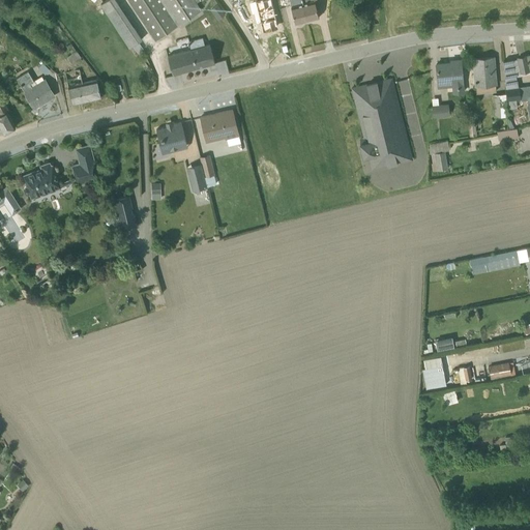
[(142,37),(116,0),(108,0),(101,5),(128,47),(142,37)]
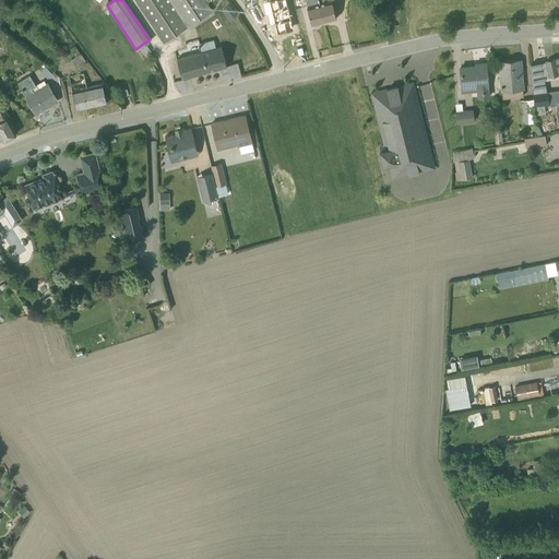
[(212,10),(204,0),(137,0),(165,42),(212,10)]
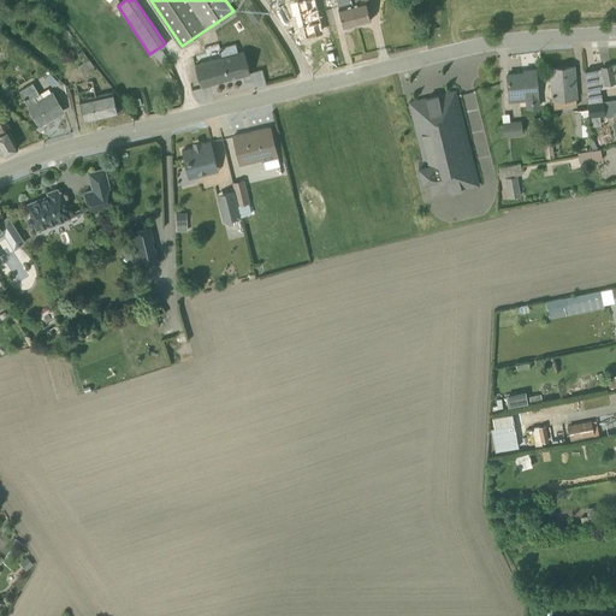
[(357,24),(350,0),(336,0),(344,28),(357,24)]
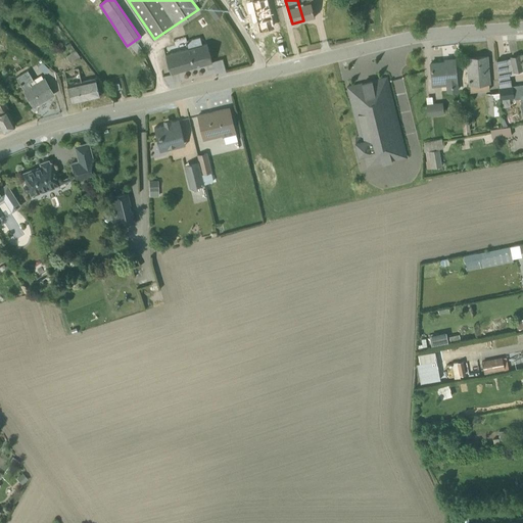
[(297,0),(303,20),(315,17),(312,7),(315,6),(313,0),(297,0)]
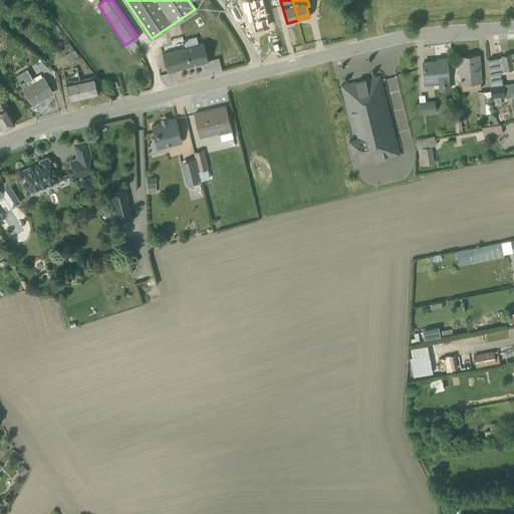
[(211,3),(204,8),(211,18),(218,13),(211,3)]
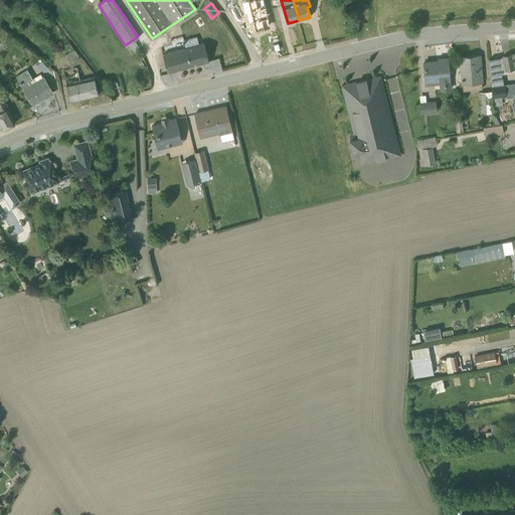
[(163,54),(168,72),(208,61),(203,43),(163,54)]
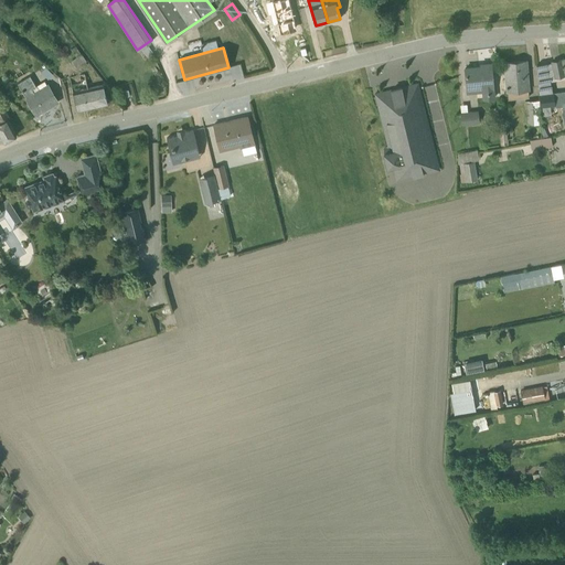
[(77,68),(86,62),(82,54),(73,61),(77,68)]
